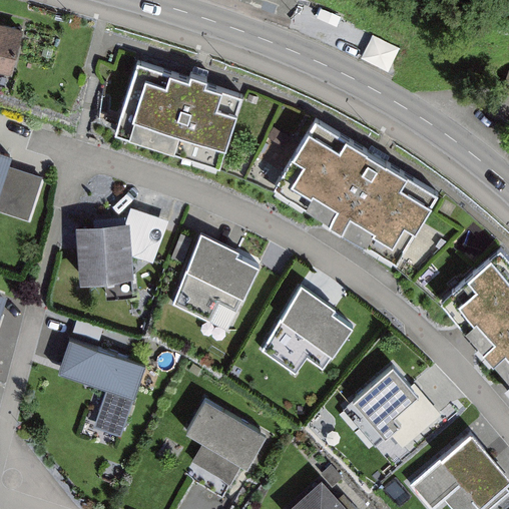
[(0,72),(13,76),(24,34),(0,28),(0,72)]
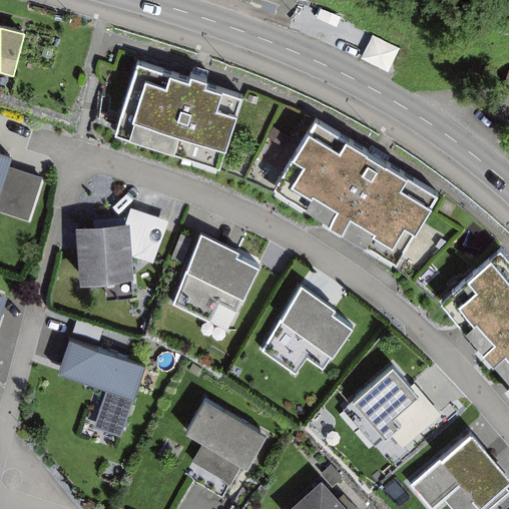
[(388,73),(399,47),(372,36),(361,62),(388,73)]
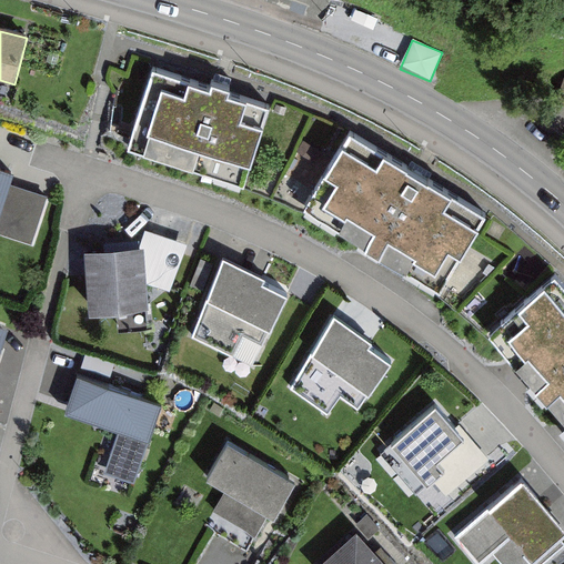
[(218,92),(157,71),(131,145),(251,185),(277,111),(218,92)]
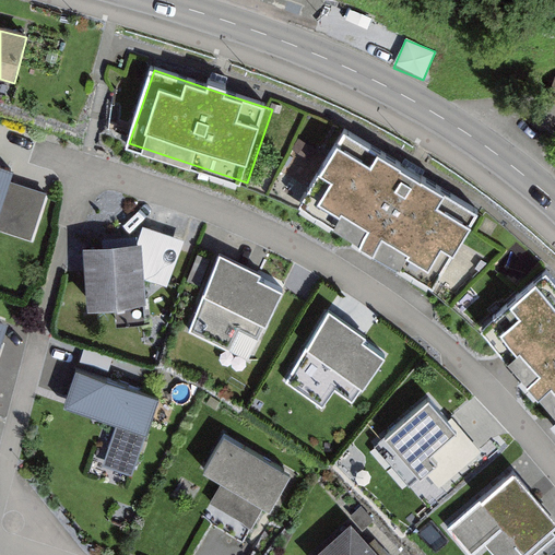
[(408,177),(343,136),(299,204),(436,290),(480,221),(408,177)]
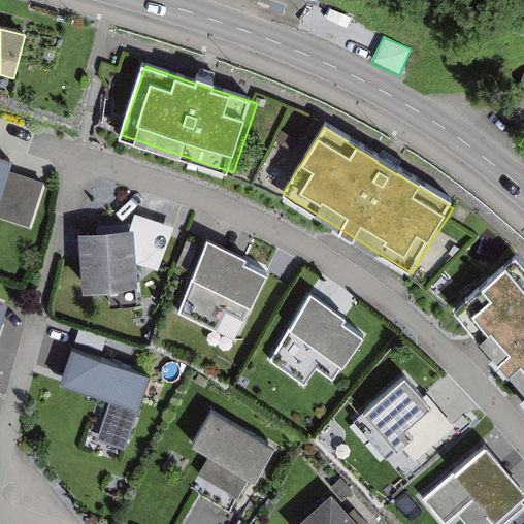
[(0,227),(26,236),(41,187),(9,176),(12,166),(0,161),(0,227)]
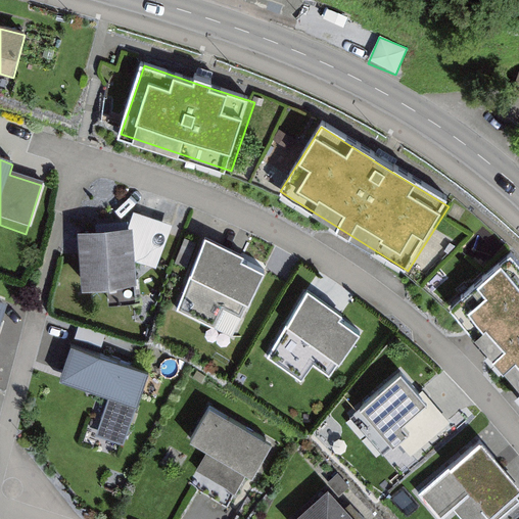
[(127,233),(79,236),(82,295),(136,292),(135,268),(153,276),(172,231),(132,218),(127,233)]
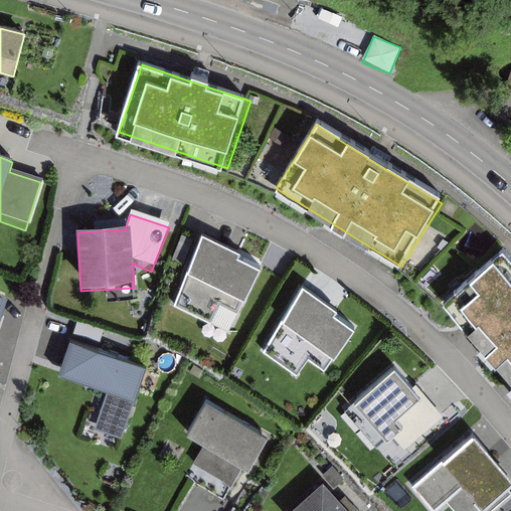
[(240,253),(202,236),(170,306),(230,333),(259,269),(238,260),(240,253)]
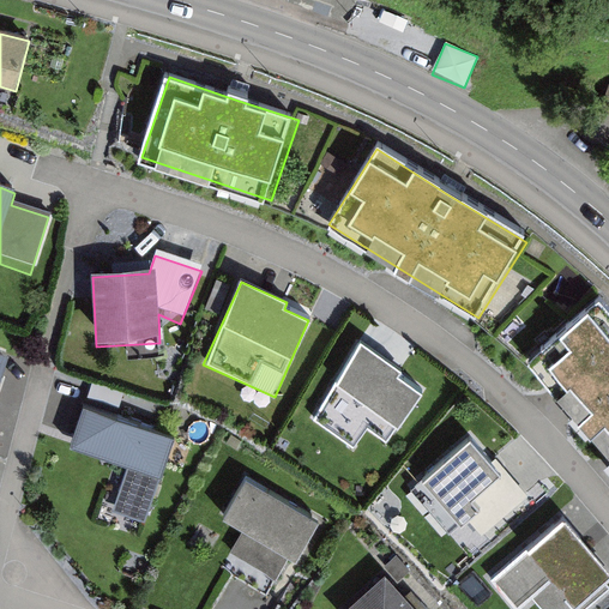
[(608,301),(603,295),(525,362),(608,460),(608,301)]
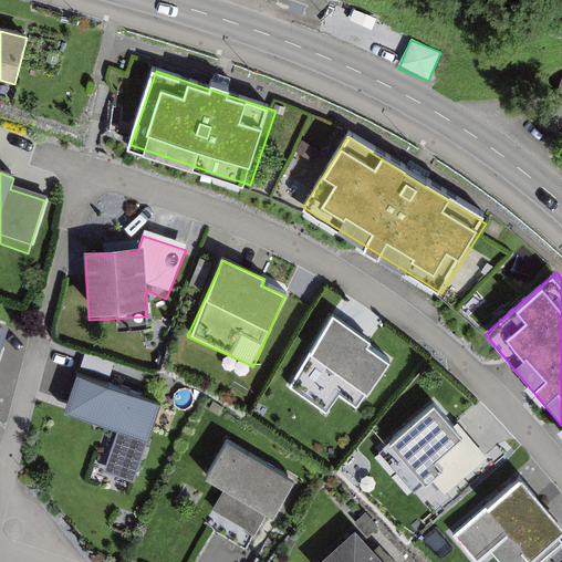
[(371,342),(333,316),(285,388),(326,416),(335,402),(355,415),(388,364),(365,349),(371,342)]
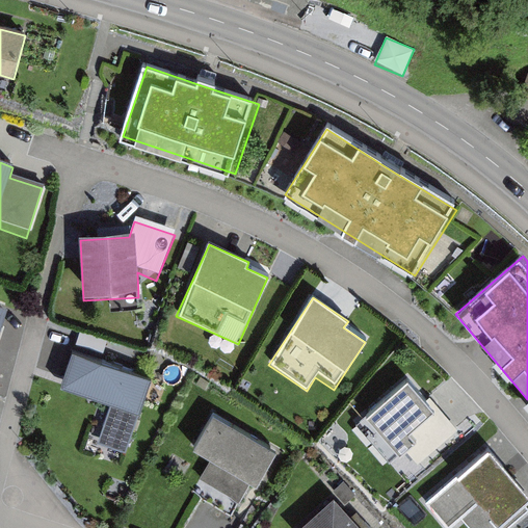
[(148,380),(68,354),(57,387),(109,404),(95,450),(122,458),(148,380)]
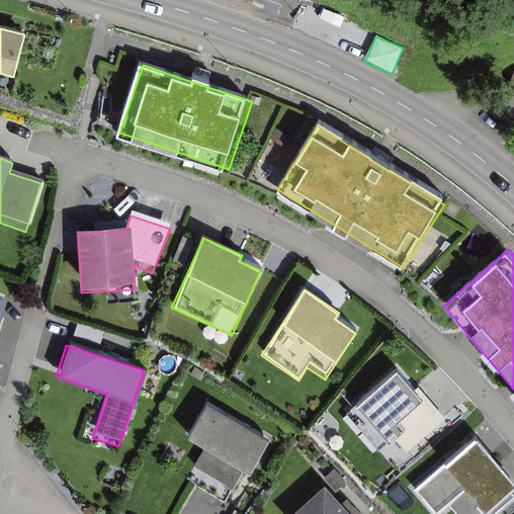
[(394,370),(353,406),(399,458),(442,420),(418,393),(416,396),(394,370)]
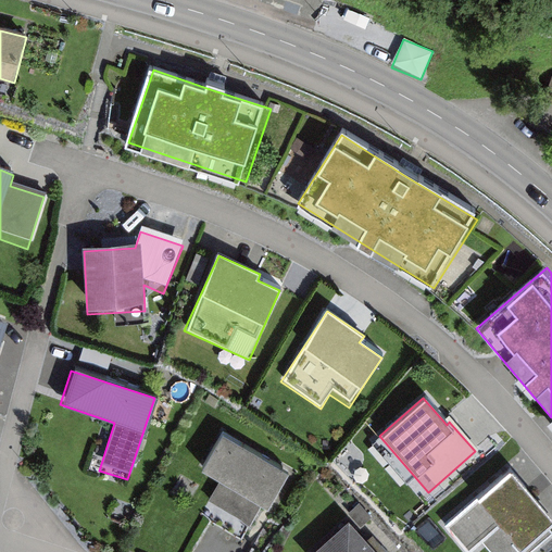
[(289,475),(220,435),(199,471),(217,481),(199,513),(241,537),(258,510),(265,514),(289,475)]
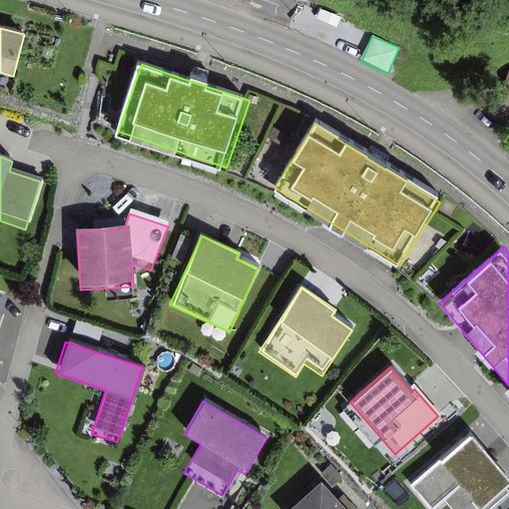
[(508,484),(508,481),(473,437),(411,486),(428,508),(436,508),(448,498),(456,508),(468,508),(476,502),(481,507),(508,484)]
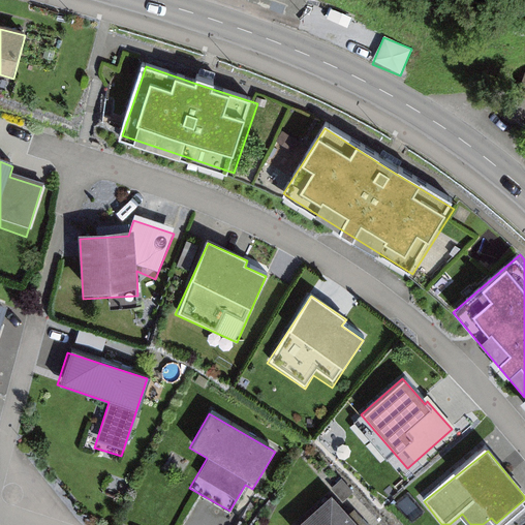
[(357,524),(334,498),(301,524),(357,524)]
